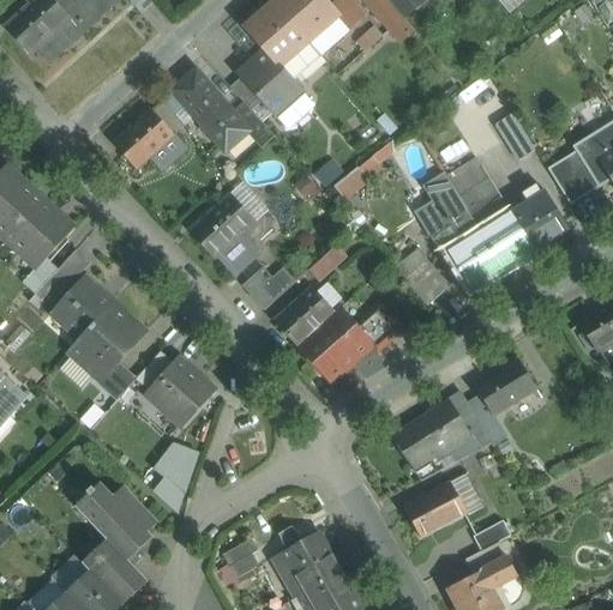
[(32,0),(29,4),(6,24),(29,49),(36,43),(66,16),(52,0),(32,0)]
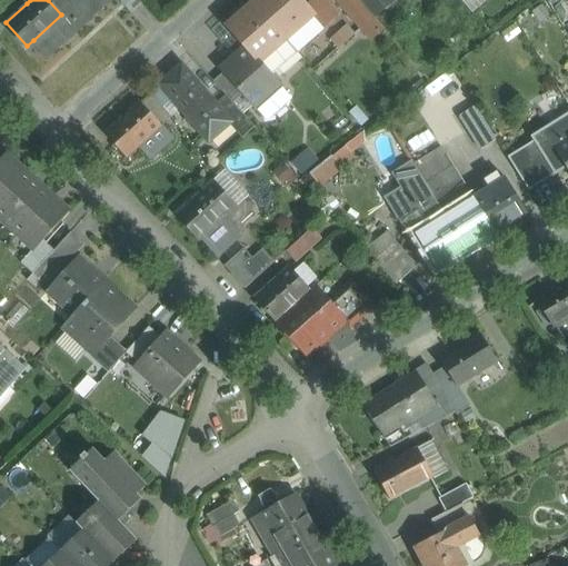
[(48,0),(61,15),(33,40),(46,55),(106,0),(120,0),(129,10),(141,0),(48,0)]
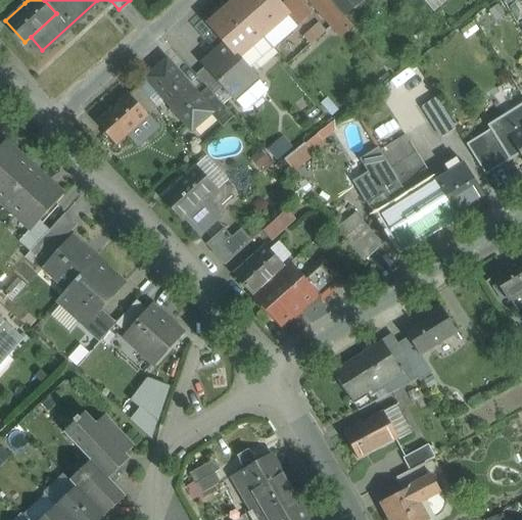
[(258,29),(233,0),(207,21),(226,43),(227,42),(248,66),(272,44),(258,29)]
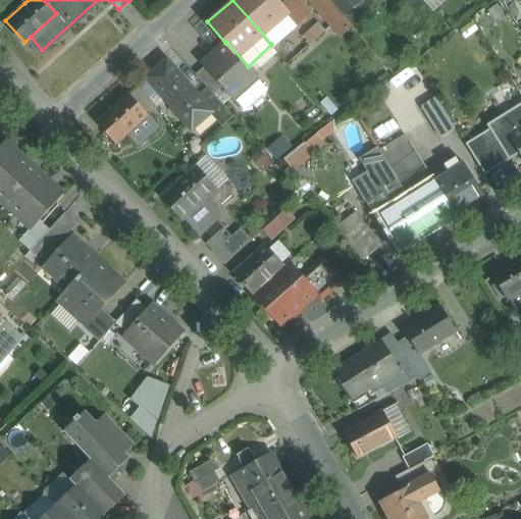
[(232,0),(258,29),(280,8),(282,7),(280,4),(276,0),(232,0)]
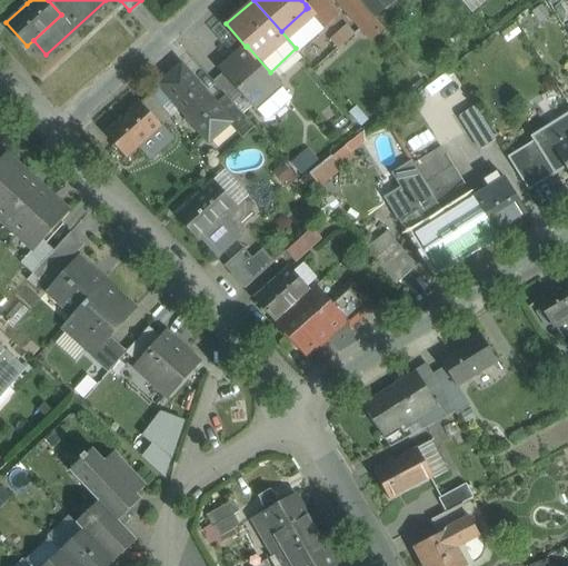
[(336,12),(326,0),(311,0),(306,5),(308,8),(306,9),(321,26),(336,12)]
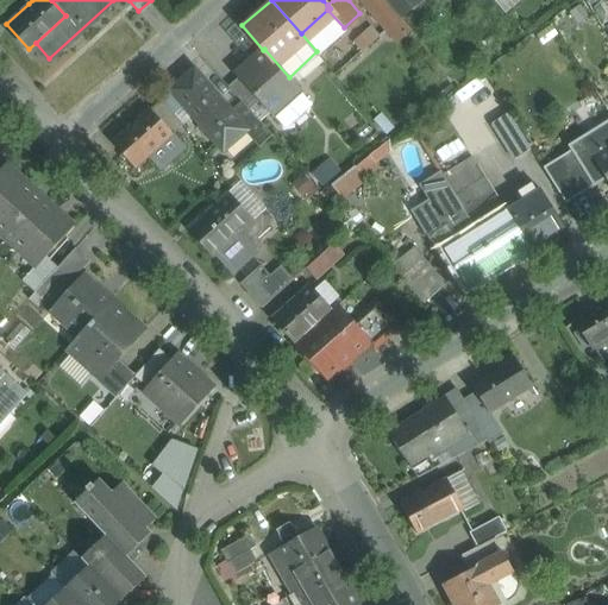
[(365,0),(395,42),(406,35),(381,0),(365,0)]
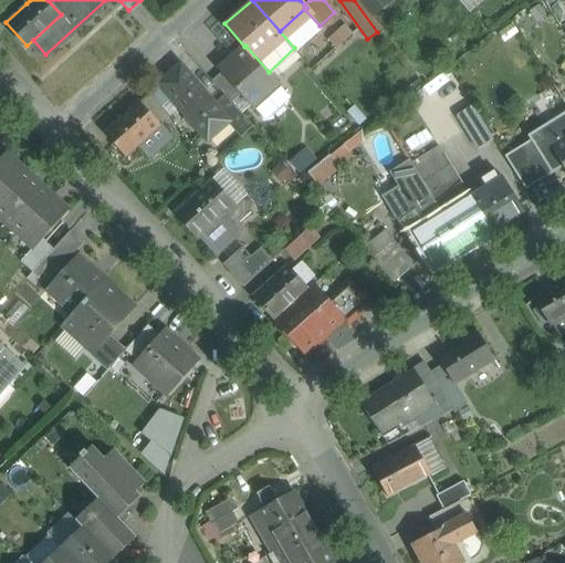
[(358,0),(372,16),(390,0),(358,0)]
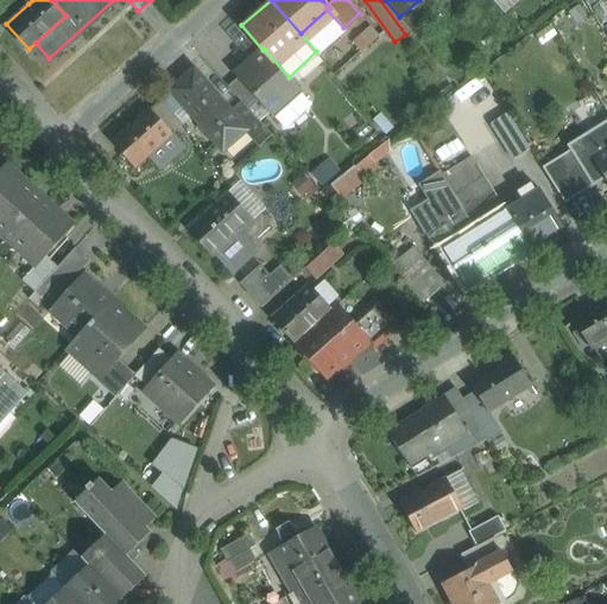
[(494,0),(503,11),(516,0),(494,0)]
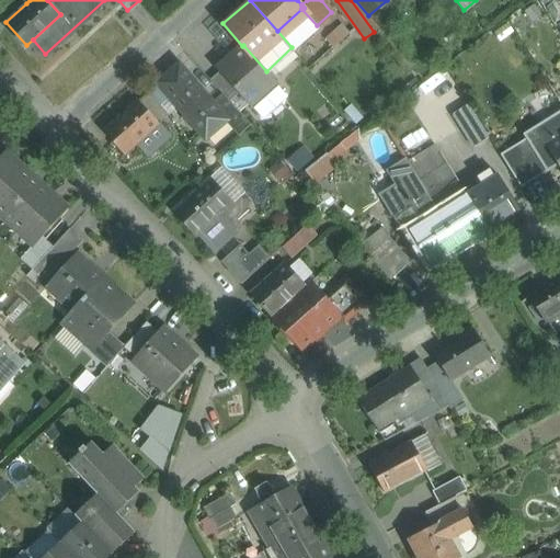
[(266,71),(243,45),(242,46),(218,67),(219,69),(239,91),(229,100),(238,110),(248,101),(259,113),(271,111),(280,102),(284,91),(266,71)]
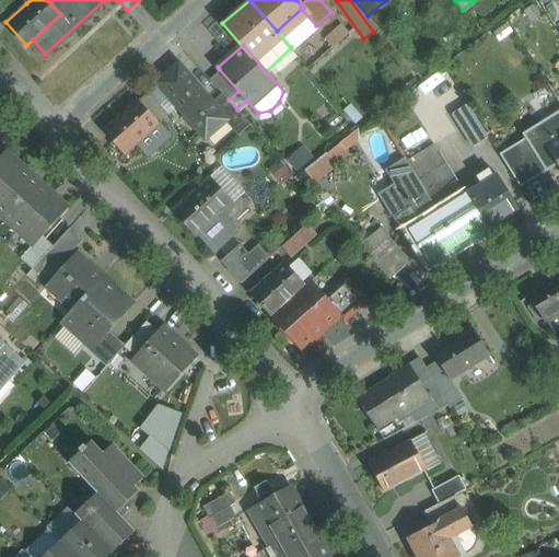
[(214,103),(177,61),(156,80),(205,136),(225,118),(226,117),(214,103)]
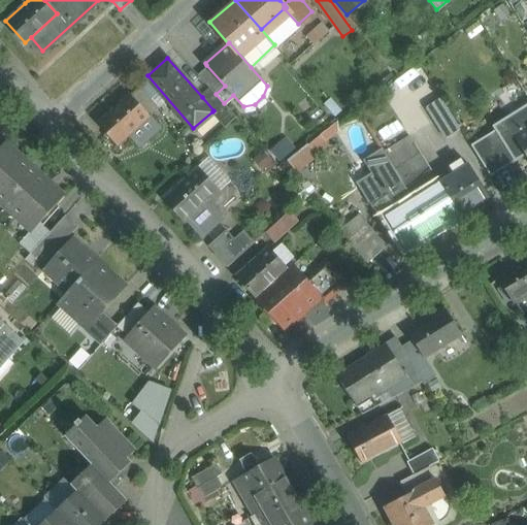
[(225,86),(206,65),(197,73),(210,89),(211,89),(216,94),(225,86)]
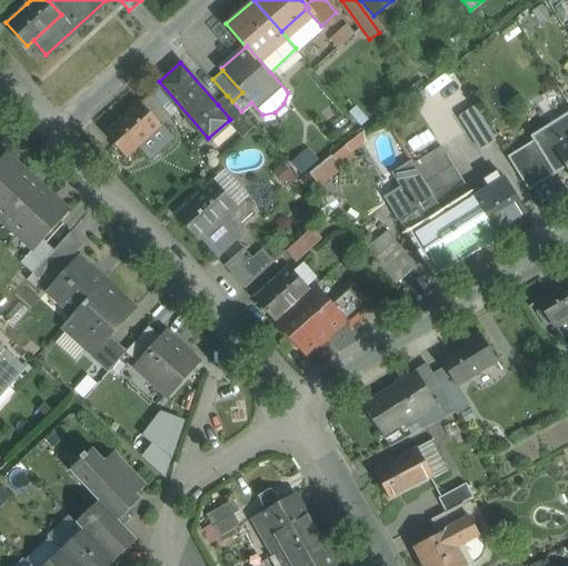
[(546,132),(554,146),(567,137),(567,101),(556,82),(550,86),(552,89),(536,99),(550,123),(546,132)]
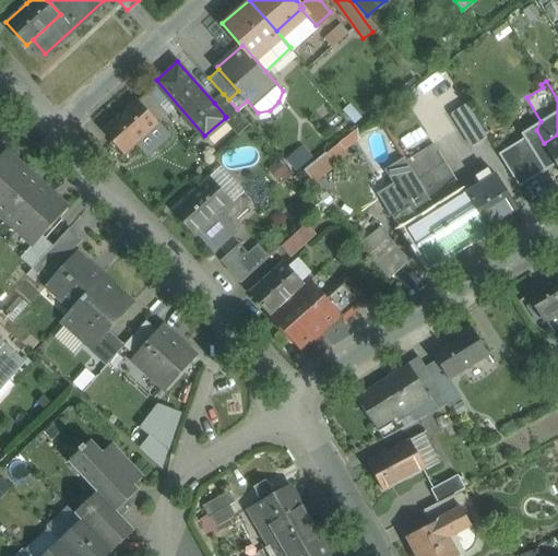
[(166,113),(146,90),(138,98),(157,121),(166,113)]
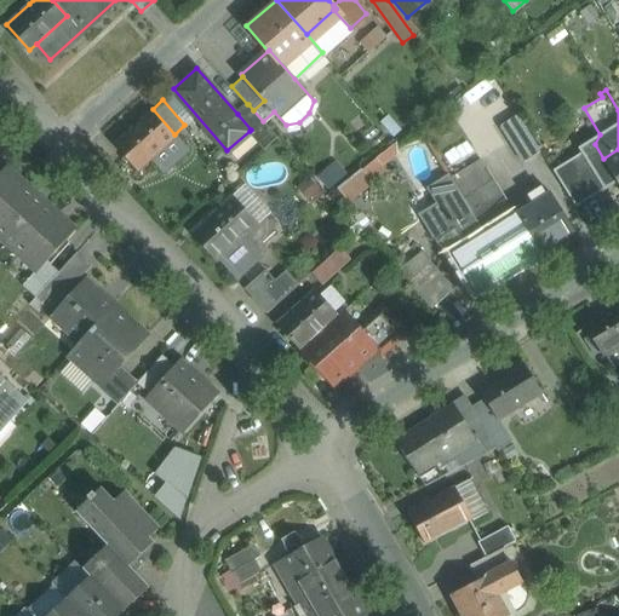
[(253,110),(248,104),(247,104),(238,114),(251,130),(250,131),(263,148),(276,136),(263,121),(253,110)]
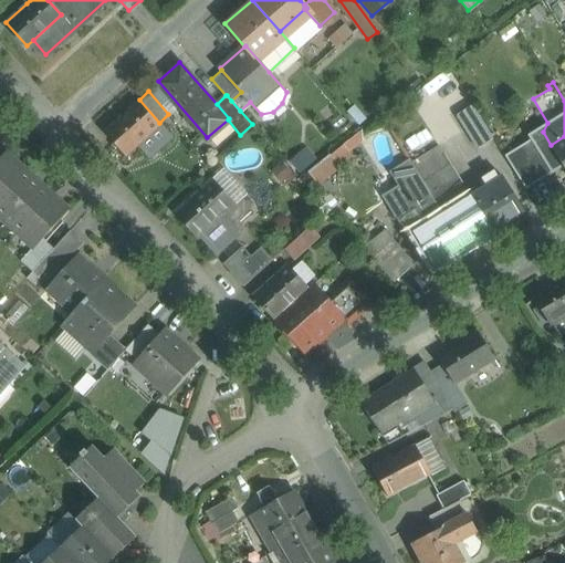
[(139,100),(105,131),(126,154),(160,124),(159,123),(139,100)]
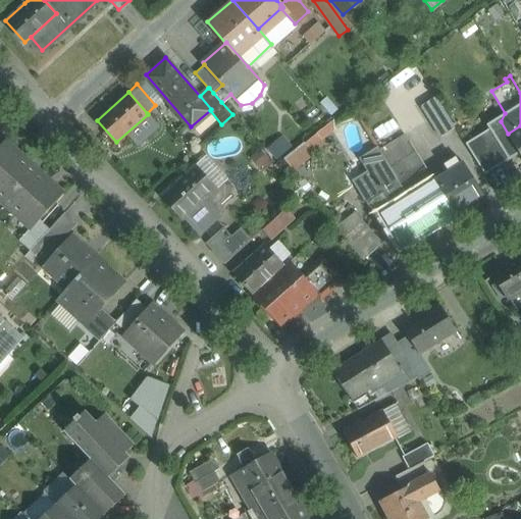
[(454,126),(434,96),(420,104),(439,136),(454,126)]
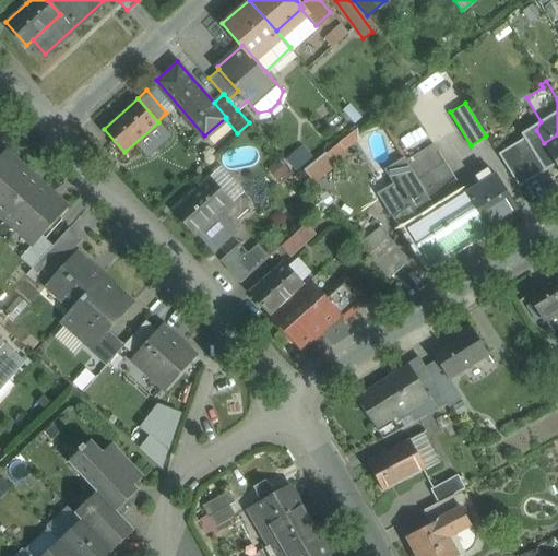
[(557,134),(544,143),(557,165),(557,134)]
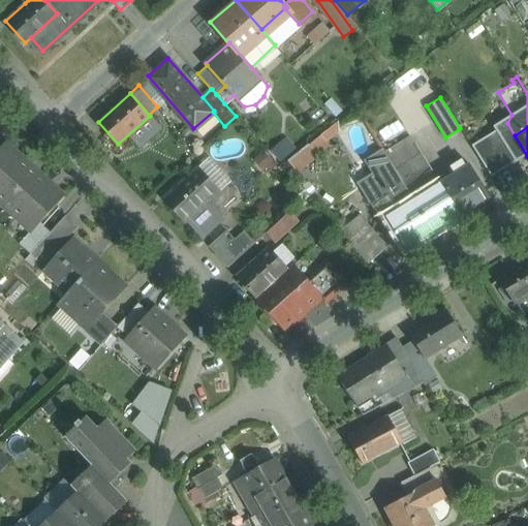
[(517,159),(499,132),(486,142),(503,167),(517,159)]
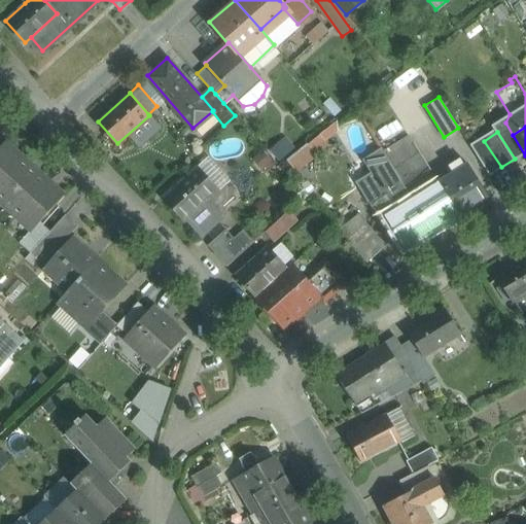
[(319,134),(308,143),(315,152),(327,143),(319,134)]
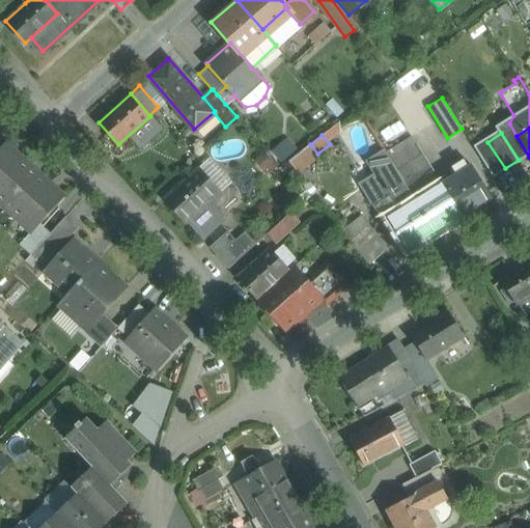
[(411,136),(385,151),(389,158),(415,142),(411,136)]
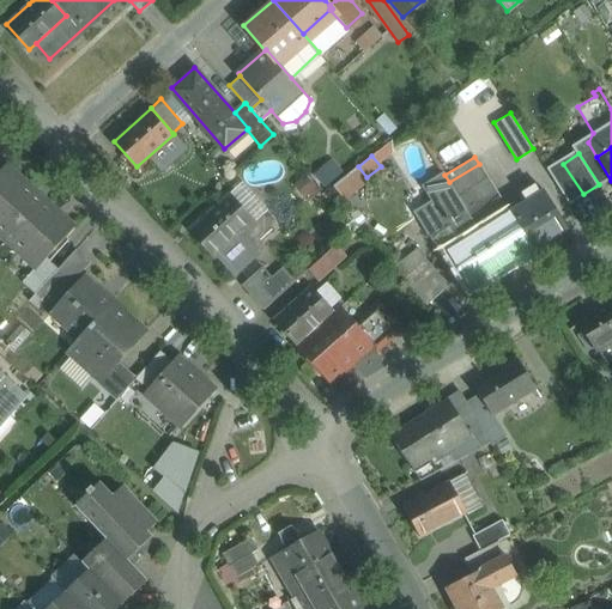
[(501,198),(479,164),(449,182),(471,217),(501,198)]
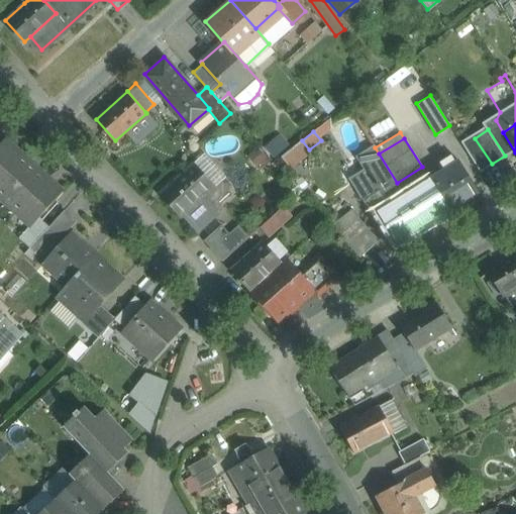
[(32,166),(3,139),(0,142),(0,194),(3,197),(32,166)]
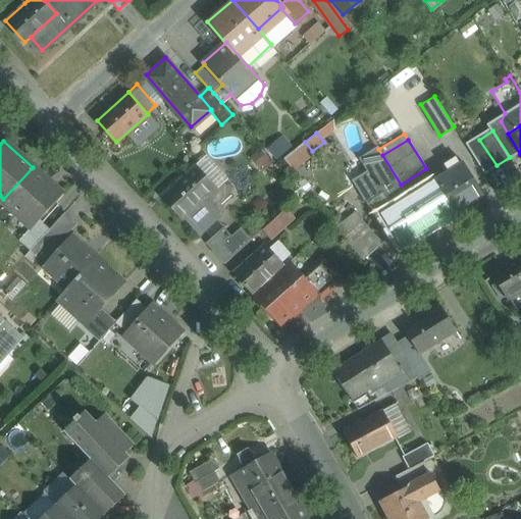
[(378,149),(362,159),(369,170),(354,179),(376,217),(380,214),(379,213),(407,196),(401,185),(382,155),(378,149)]
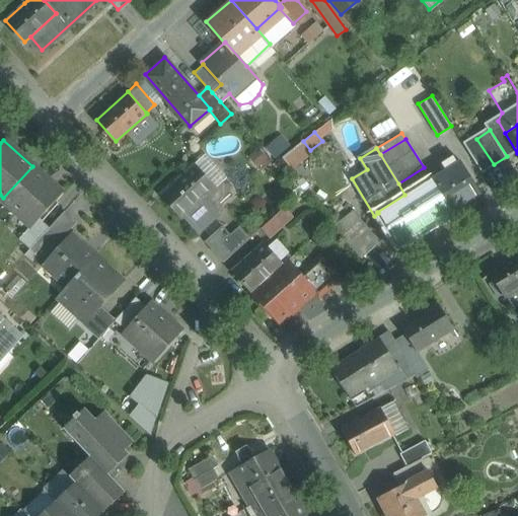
[(460,160),(432,178),(452,210),(479,193),(460,160)]
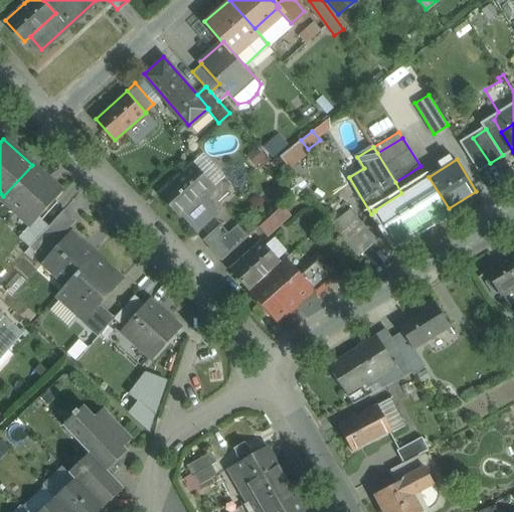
[(192,163),(160,192),(180,213),(181,212),(196,229),(215,212),(199,195),(211,185),(192,163)]
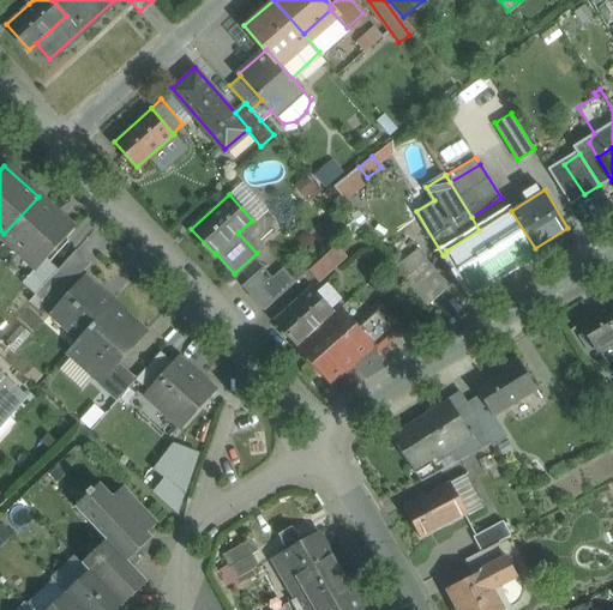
[(38,197),(4,234),(37,265),(46,257),(72,228),(38,197)]
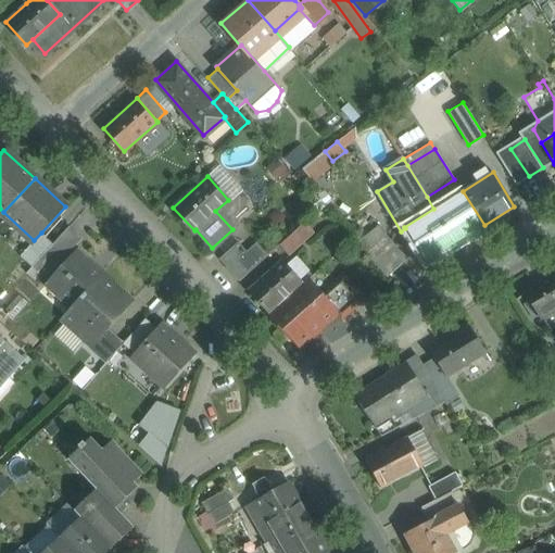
[(484,225),(463,191),(433,209),(455,243),(484,225)]
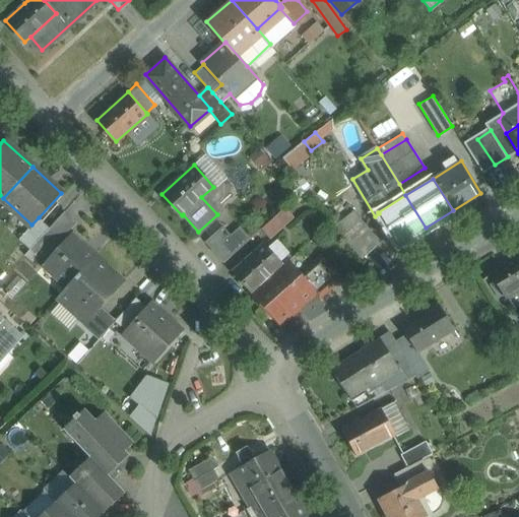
[(405,195),(378,212),(379,213),(398,244),(426,228),(405,195)]
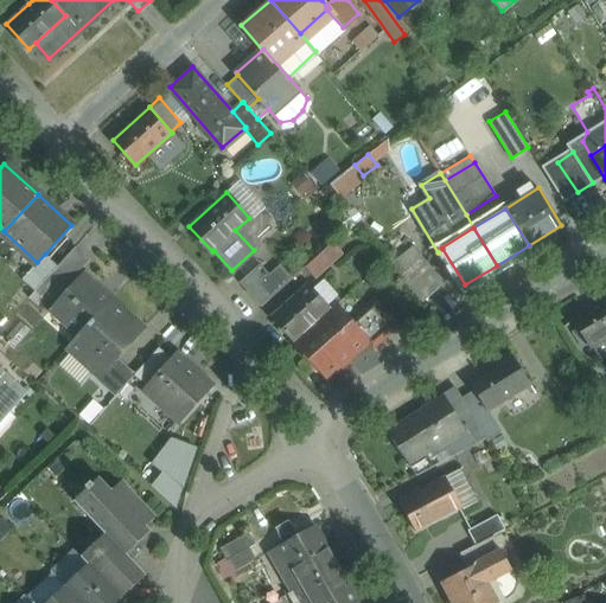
[(330,242),(306,264),(316,275),(340,252),(330,242)]
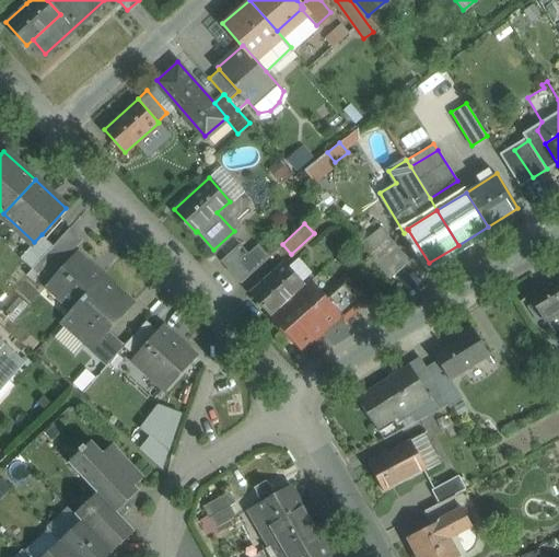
[(361,242),(393,275),(411,256),(380,223),(361,242)]
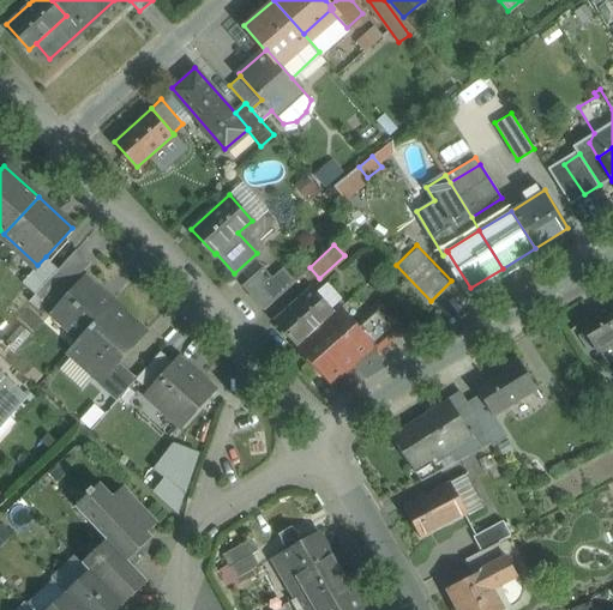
[(58,269),(53,273),(71,290),(85,275),(82,272),(91,261),(76,247),(58,269)]
